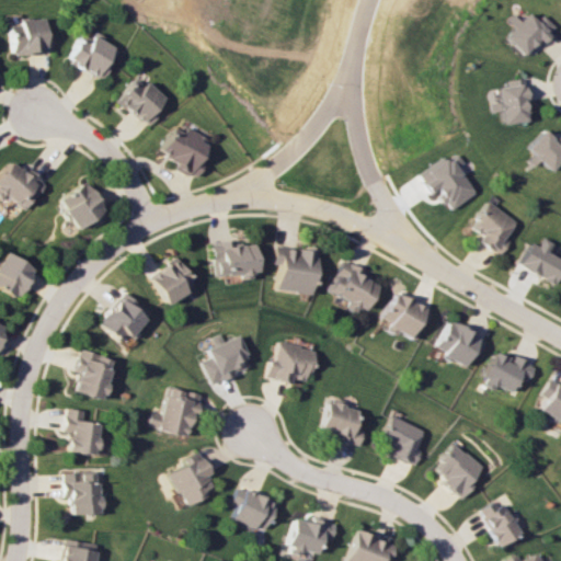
[(541,14),(535,21),(527,12),(503,36),(525,57),(554,26),(541,14)]
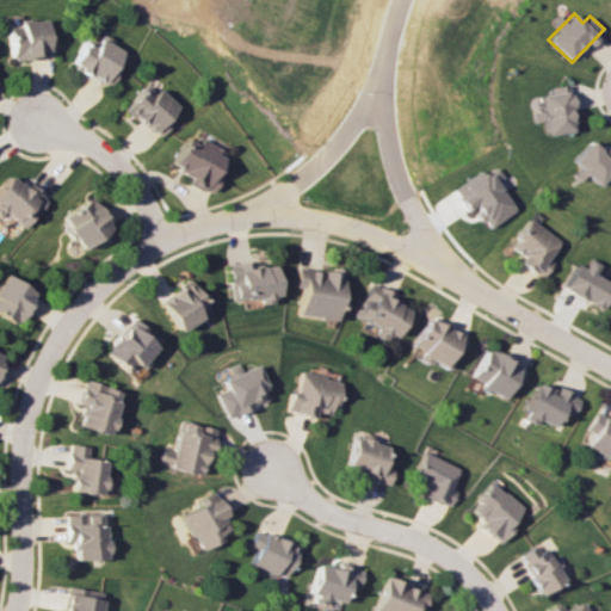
[(51,56),(50,35),(42,36),(42,19),(14,20),(14,26),(5,26),(7,59),(51,56)]
